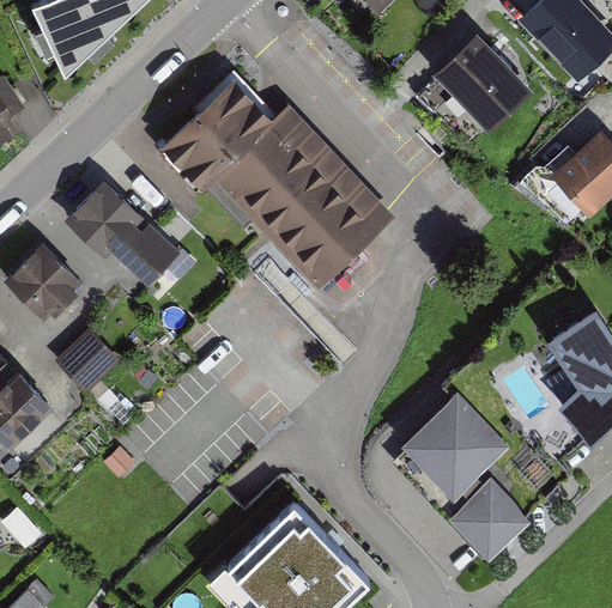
[(50,0),(31,8),(64,79),(146,0),(50,0)]
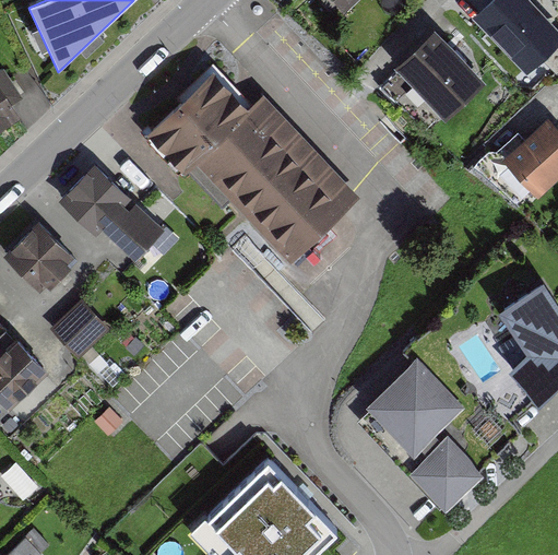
[(332,0),(344,12),(357,0),(332,0)]
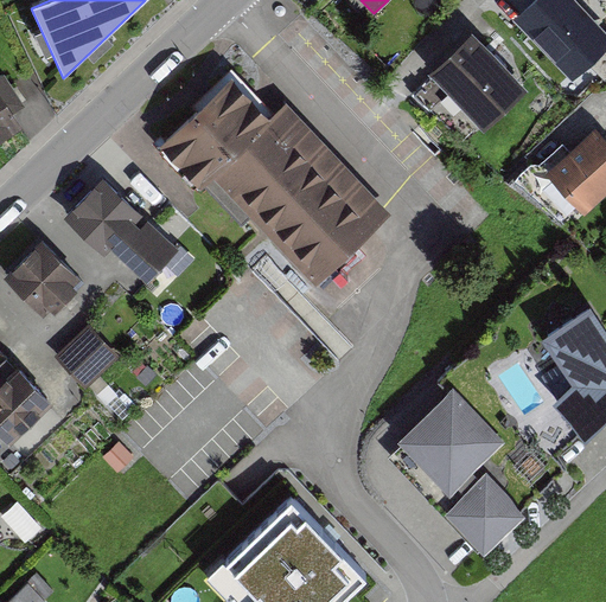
[(605,52),(605,45),(563,0),(548,0),(518,27),(572,84),(605,52)]
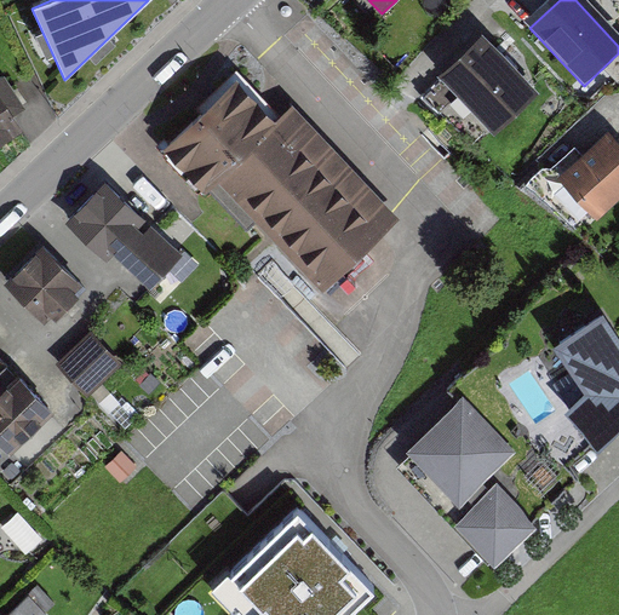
[(483,46),(445,82),(494,136),(533,99),(483,46)]
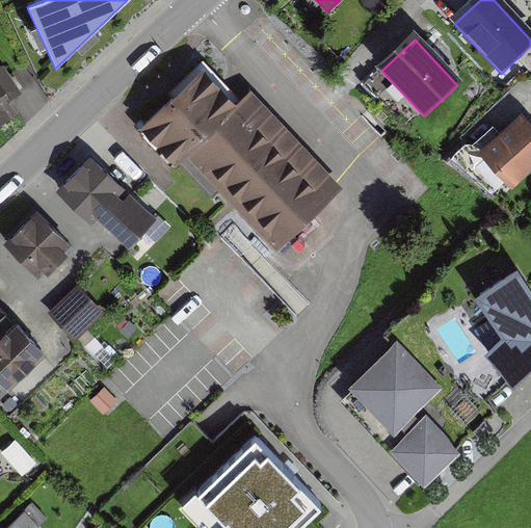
[(275,251),(342,188),(250,90),(237,103),(204,67),(139,126),(176,164),(186,154),(275,251)]
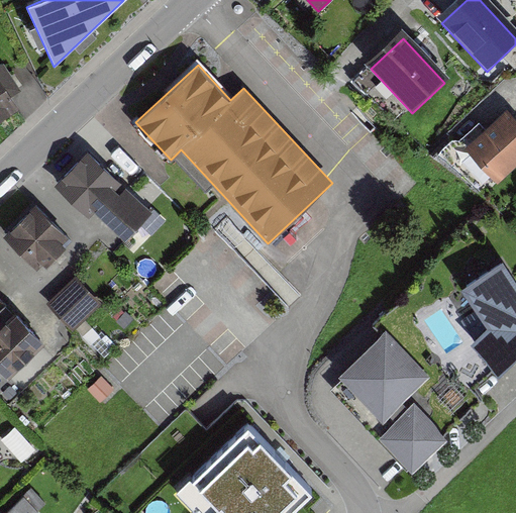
[(2,67),(0,68),(0,124),(19,112),(12,102),(21,96),(2,67)]
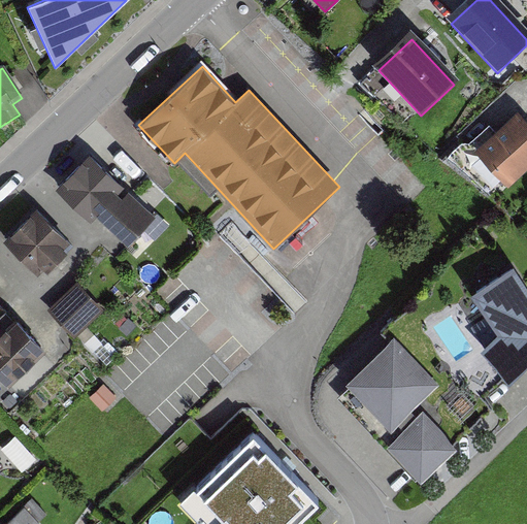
[(526,120),(518,111),(473,153),(508,189),(526,171),(526,120)]
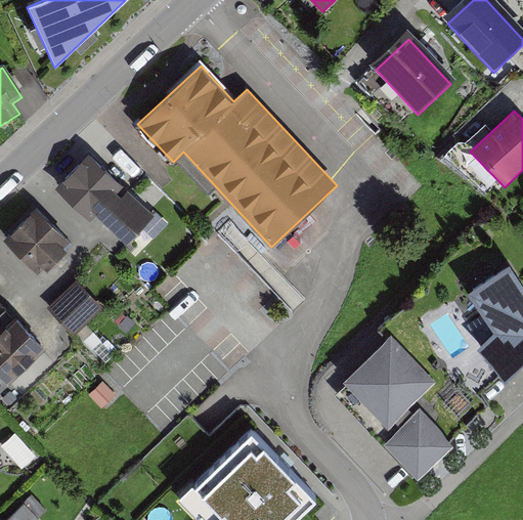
[(88,154),(55,187),(90,221),(96,215),(127,245),(137,234),(154,216),(88,154)]
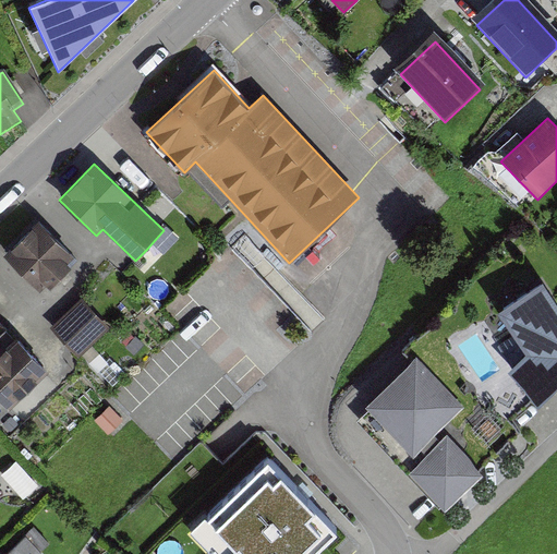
[(83,264),(46,226),(14,257),(51,294),(83,264)]
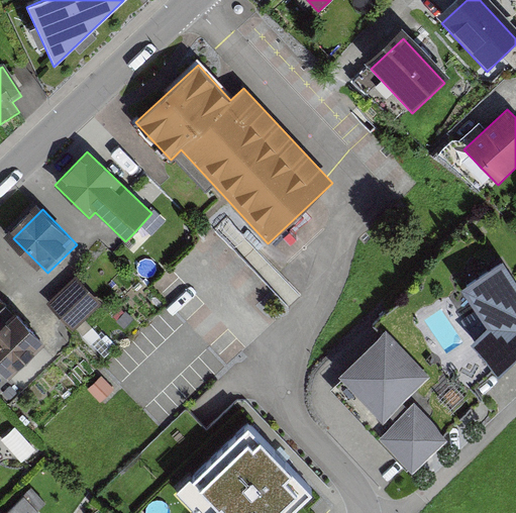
[(515,362),(515,293),(503,272),(465,297),(491,335),(476,350),(499,378),(515,362)]
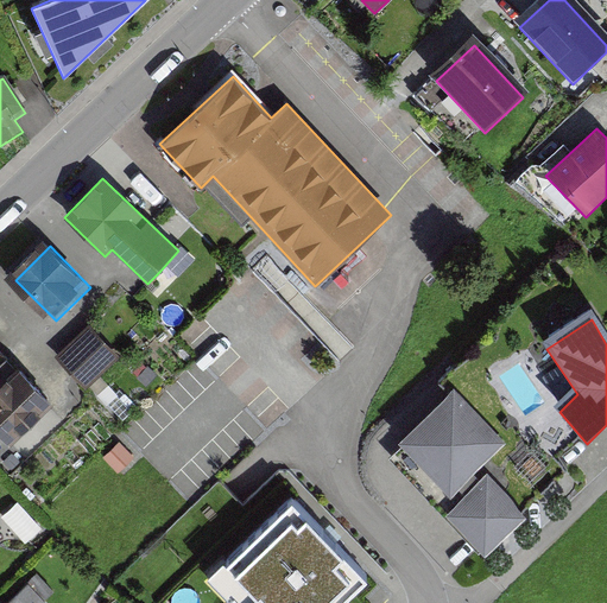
[(125,362),(94,331),(63,362),(94,392),(125,362)]
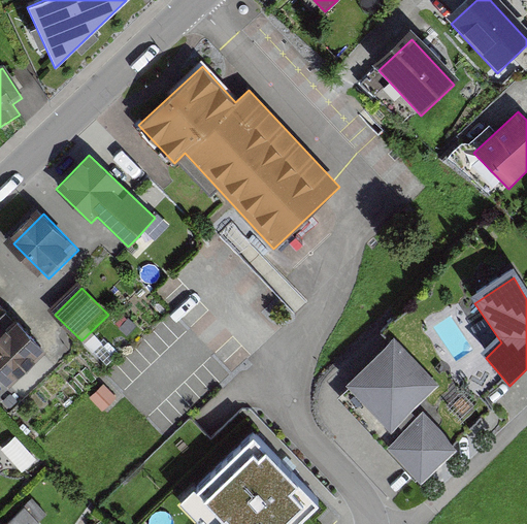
[(0,320),(9,313),(0,302),(0,320)]
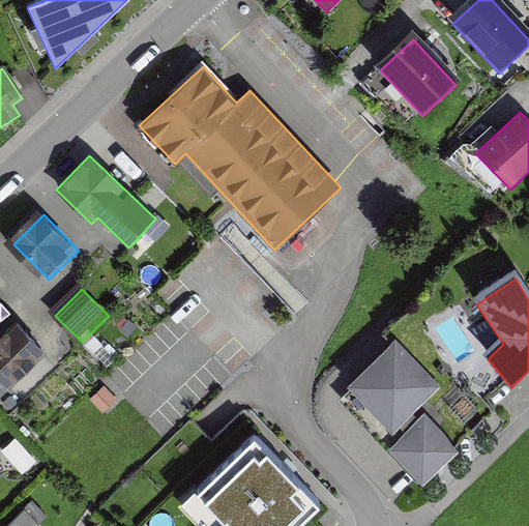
[(55,359),(23,325),(0,345),(0,368),(20,390),(55,359)]
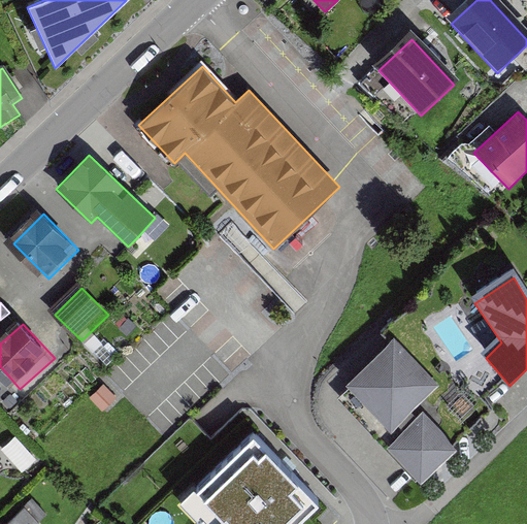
[(346,384),(391,432),(438,388),(393,338),(346,384)]
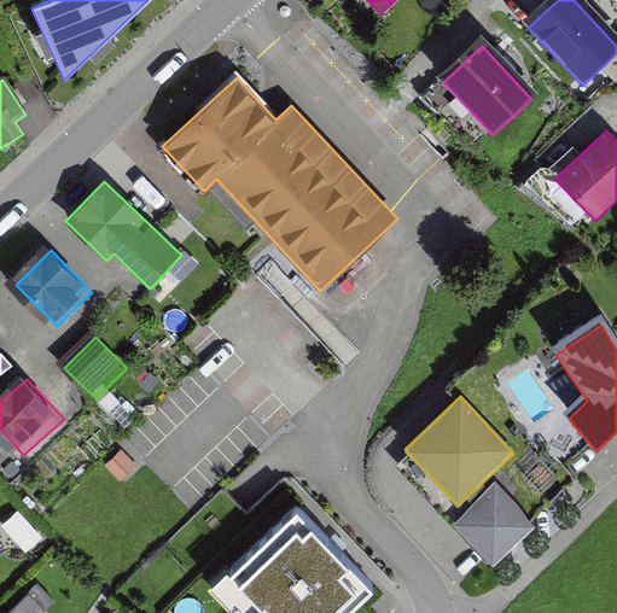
[(135,470),(122,455),(105,471),(118,485),(135,470)]
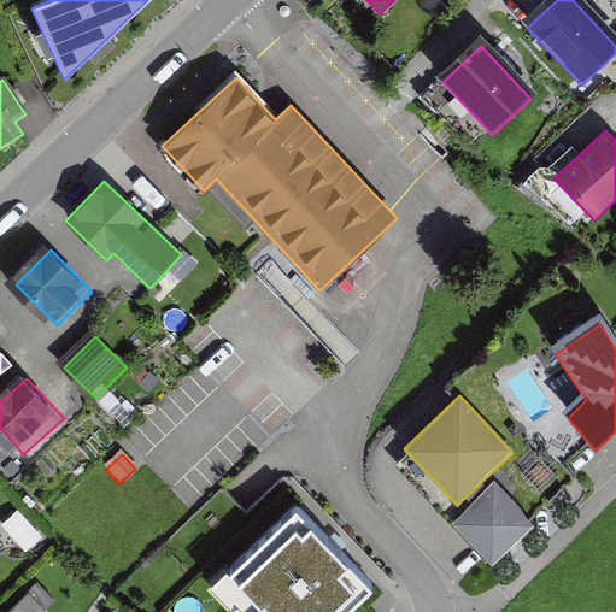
[(533,523),(494,482),(453,522),(491,562),(533,523)]
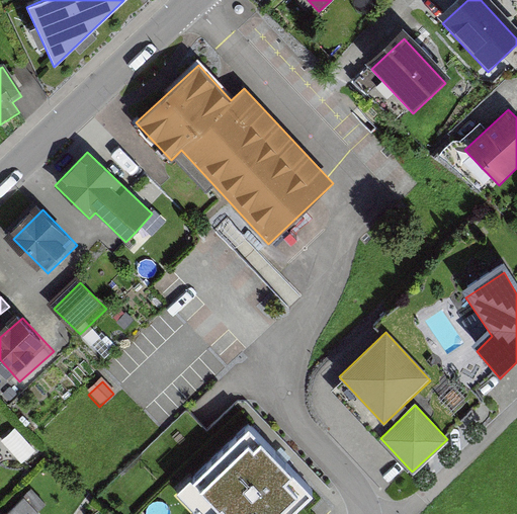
[(194,511),(198,507),(204,513),(288,513),(313,492),(248,425),(192,479),(190,477),(175,491),(194,511)]
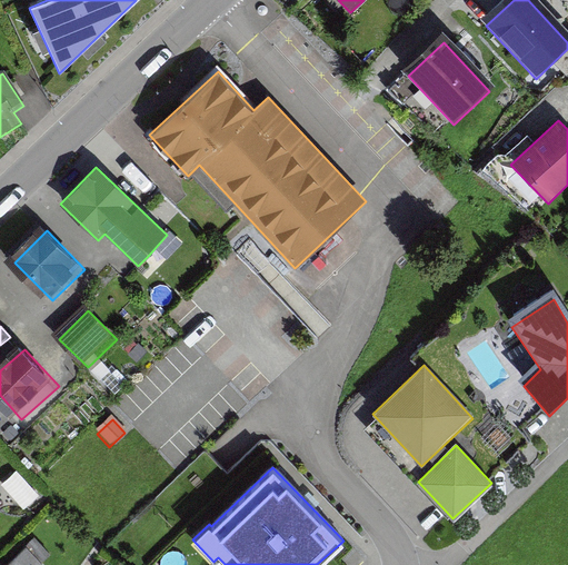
[(49,559),(35,544),(12,564),(45,564),(49,559)]
